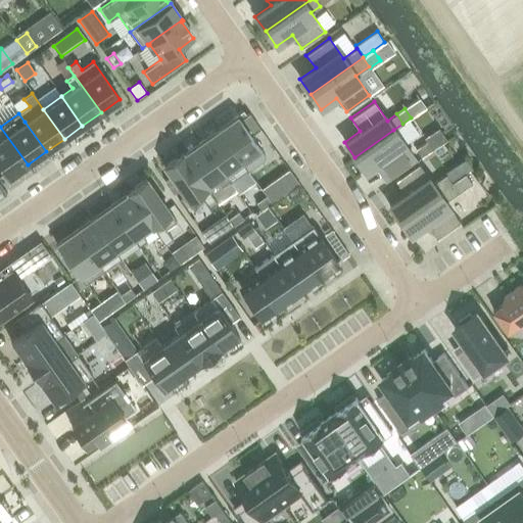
[(265,154),(250,135),(259,129),(248,113),(239,120),(237,116),(219,130),(246,170),(248,172),(264,160),(265,154)]
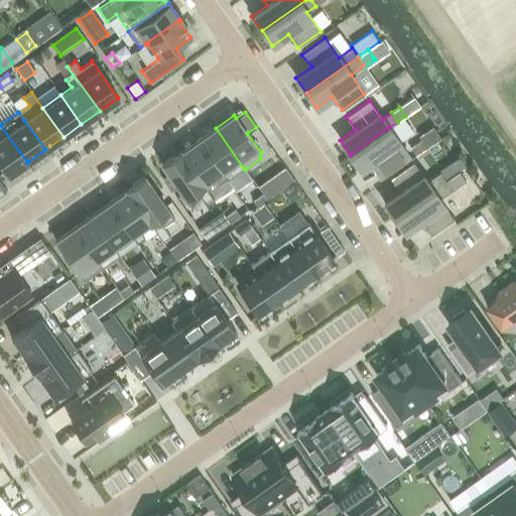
[(0,163),(8,175),(27,162),(0,124),(0,163)]
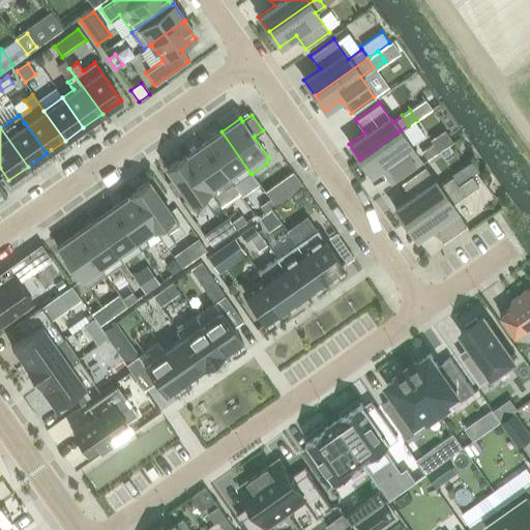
[(249,172),(222,131),(203,144),(232,184),(249,172)]
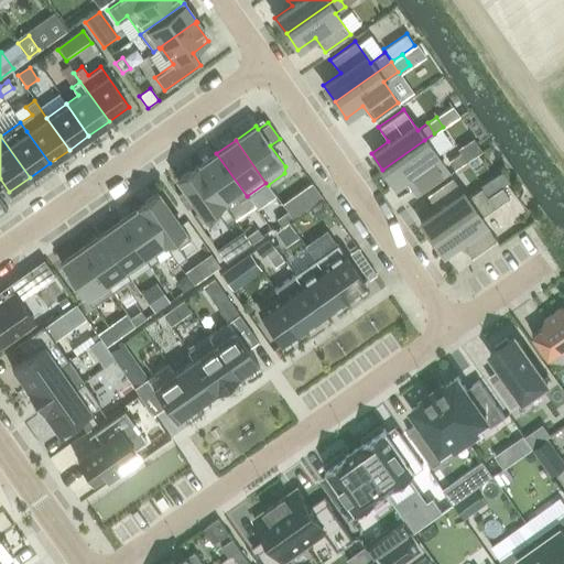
[(411,174),(421,188),(446,171),(424,140),(382,170),(394,186),(411,174)]
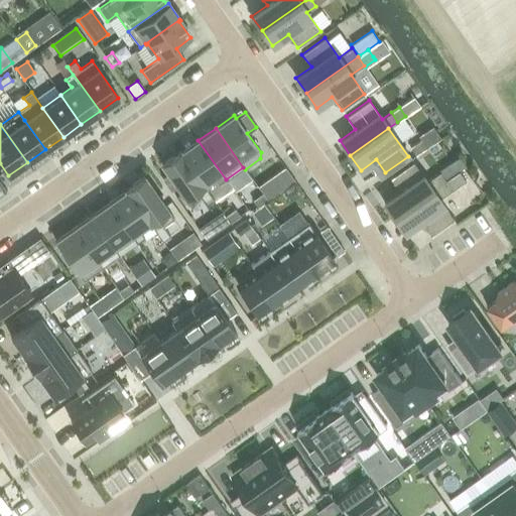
[(180,152),(179,151),(178,151),(213,200),(231,186),(226,179),(198,140),(180,152)]
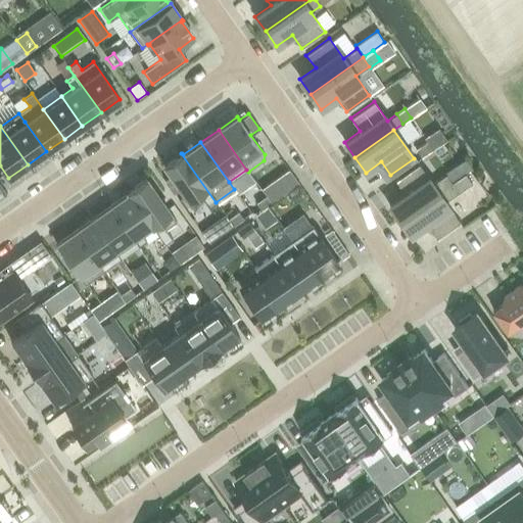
[(420,157),(431,150),(426,142),(415,150),(420,157)]
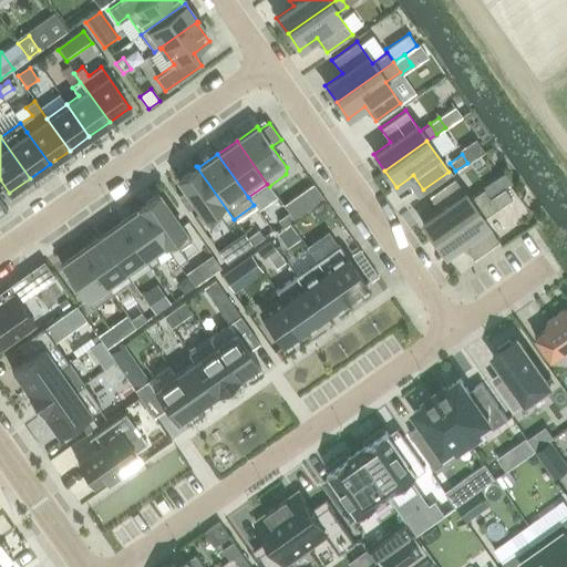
[(177,181),(185,191),(178,196),(187,209),(195,205),(208,224),(219,216),(226,225),(234,219),(196,166),(177,181)]
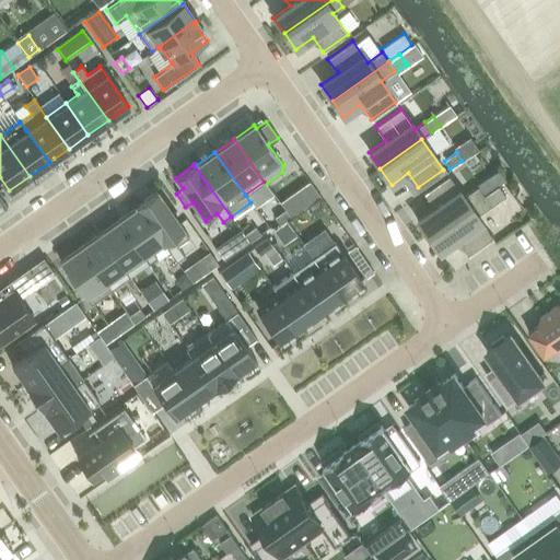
[(433,208),(416,220),(428,236),(498,187),(498,186),(482,196),(477,187),(463,197),(447,176),(423,194),(433,208)]
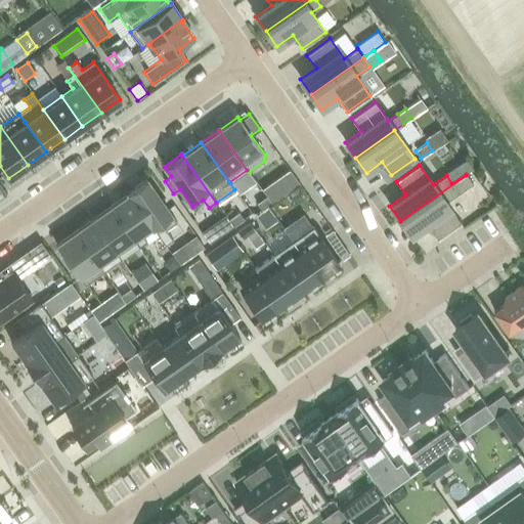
[(445,174),(446,175),(451,183),(463,176),(455,167),(445,174)]
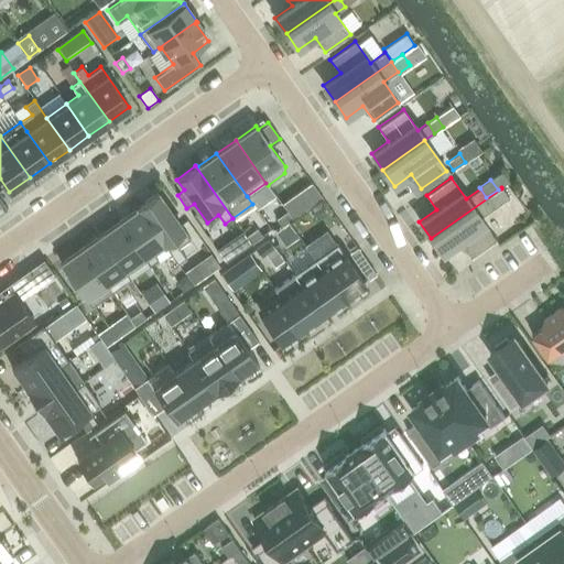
[(281,202),(292,216),(322,195),(311,181),(281,202)]
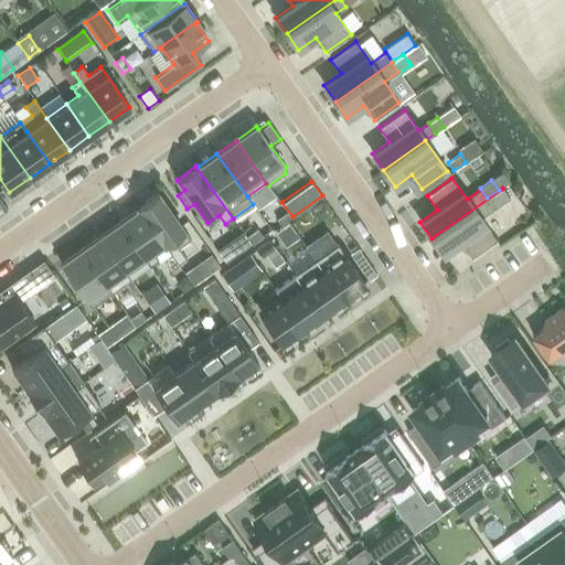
[(443,255),(460,243),(471,258),(496,241),(480,217),(509,198),(502,189),(432,238),(443,255)]
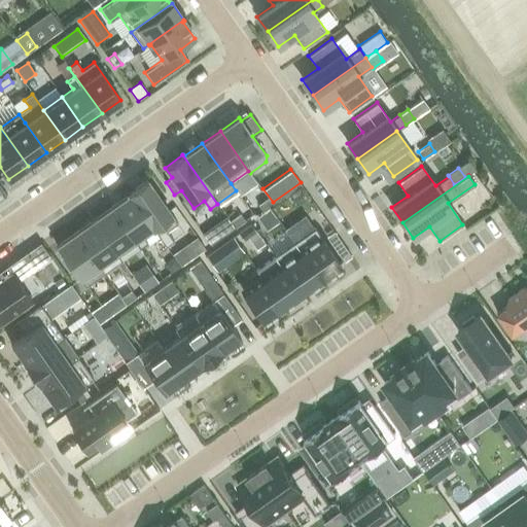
[(146,180),(129,192),(159,236),(177,223),(146,180)]
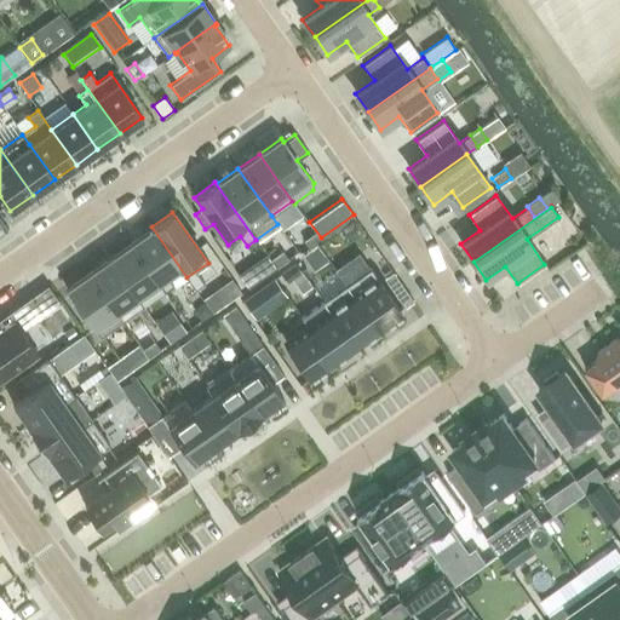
[(173,285),(166,275),(178,267),(187,279),(187,277),(151,227),(150,228),(151,229),(131,244),(165,291),(173,285)]
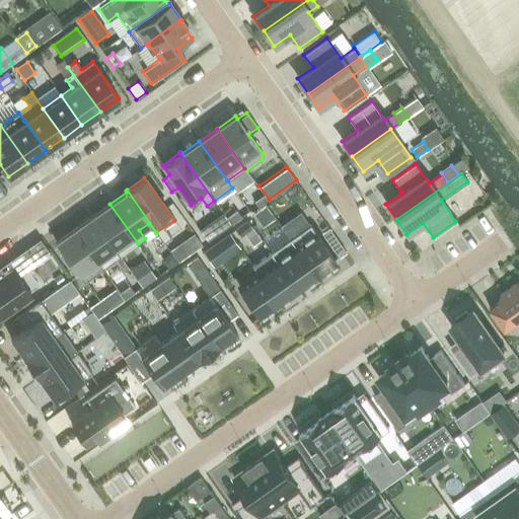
[(253,202),(258,209),(265,204),(269,201),(264,195),(253,202)]
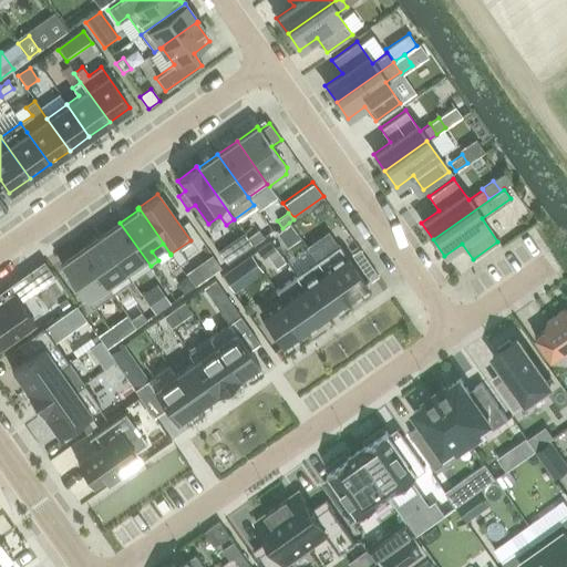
[(143,258),(150,267),(151,266),(120,223),(100,237),(124,271),(143,258)]
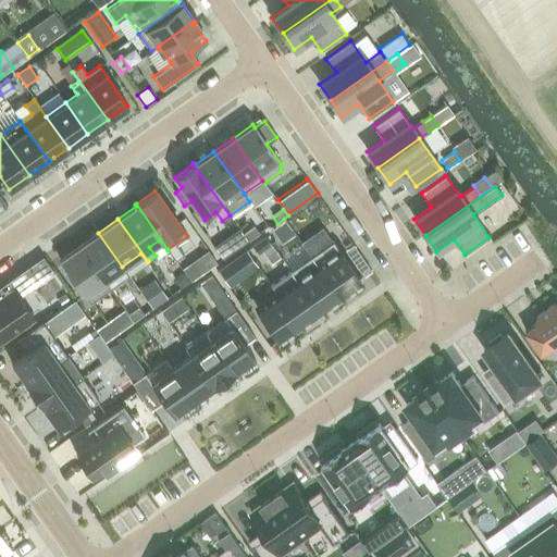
[(277,224),(271,229),(281,244),(294,234),(284,219),(277,224)]
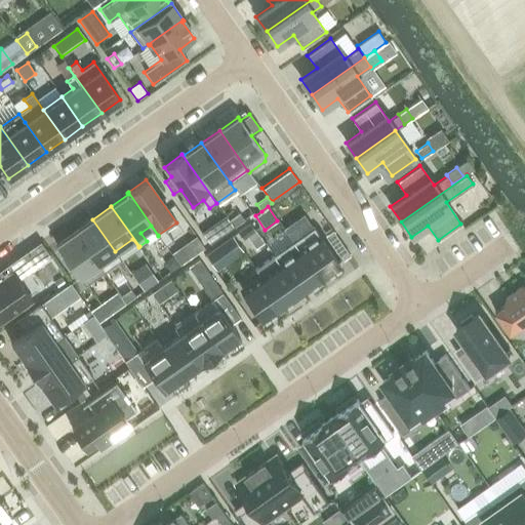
[(239,212),(229,219),(233,227),(243,219),(239,212)]
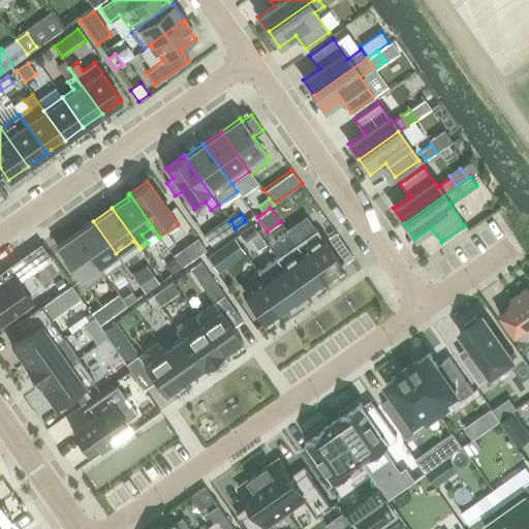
[(226,216),(219,222),(227,234),(235,228),(230,221),(226,216)]
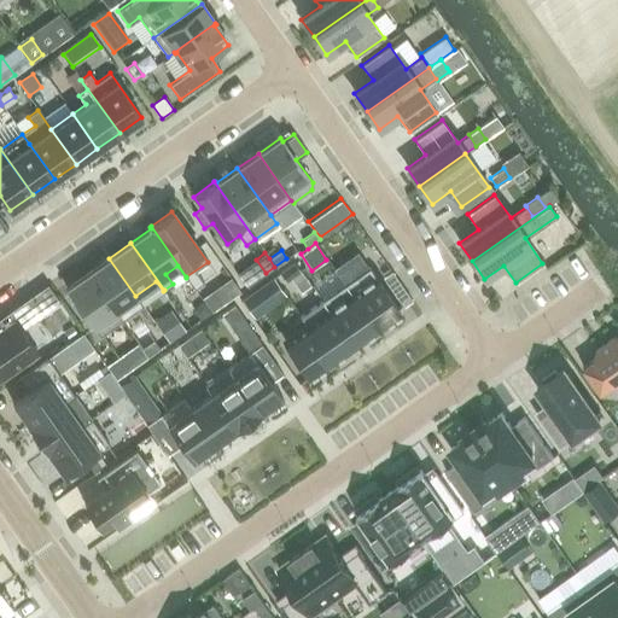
[(135,296),(109,258),(88,273),(121,320),(122,320),(115,310),(135,296)]
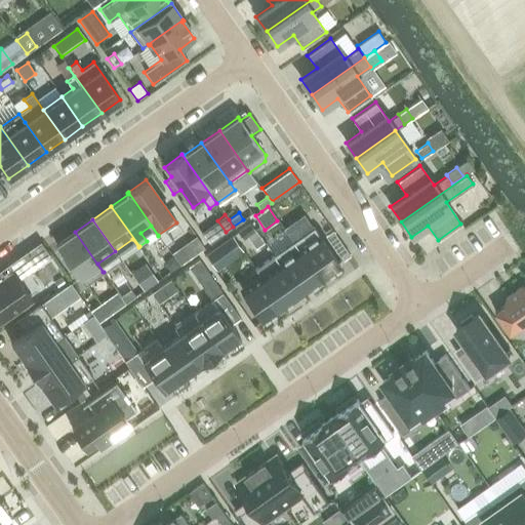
[(242,239),(247,236),(255,231),(250,224),(237,232),(242,239)]
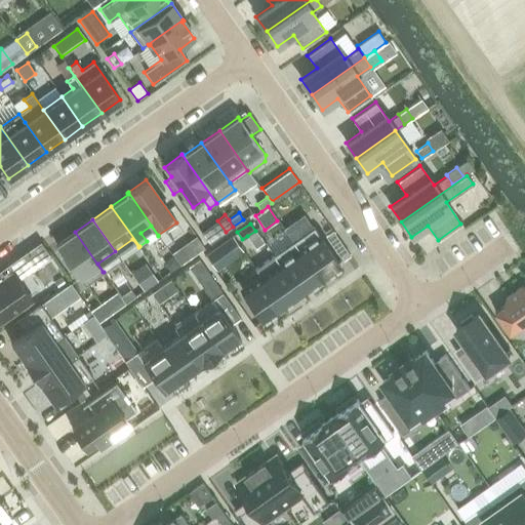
[(313,228),(293,242),(320,280),(339,266),(313,228)]
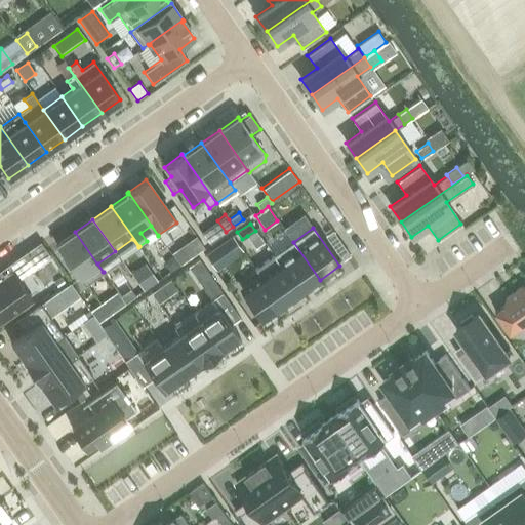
[(103,272),(75,232),(55,245),(64,255),(61,257),(69,269),(71,267),(84,285),(103,272)]
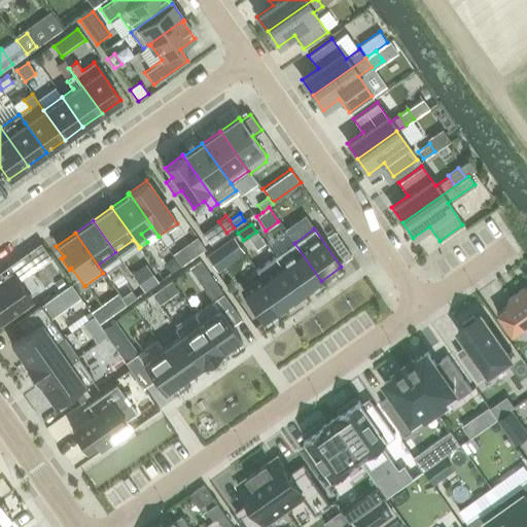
[(40,242),(24,254),(33,268),(49,256),(40,242)]
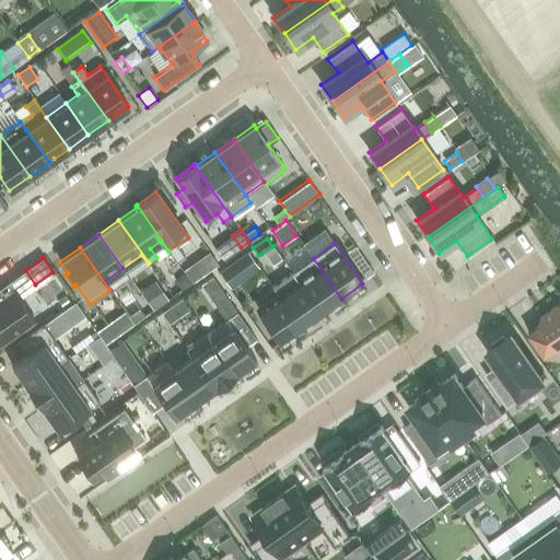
[(322,313),(341,299),(313,258),(292,272),(322,313)]
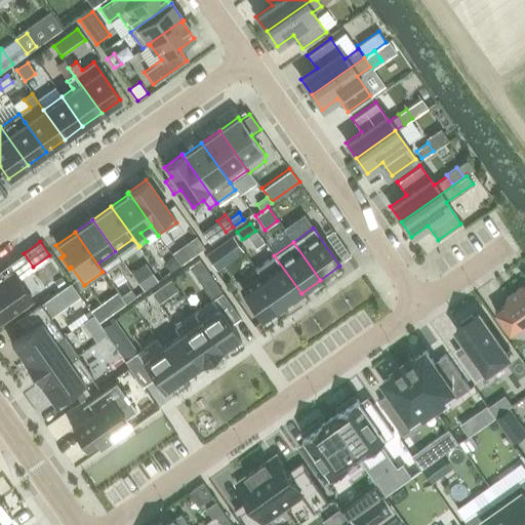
[(342,258),(349,254),(339,242),(333,246),(342,258)]
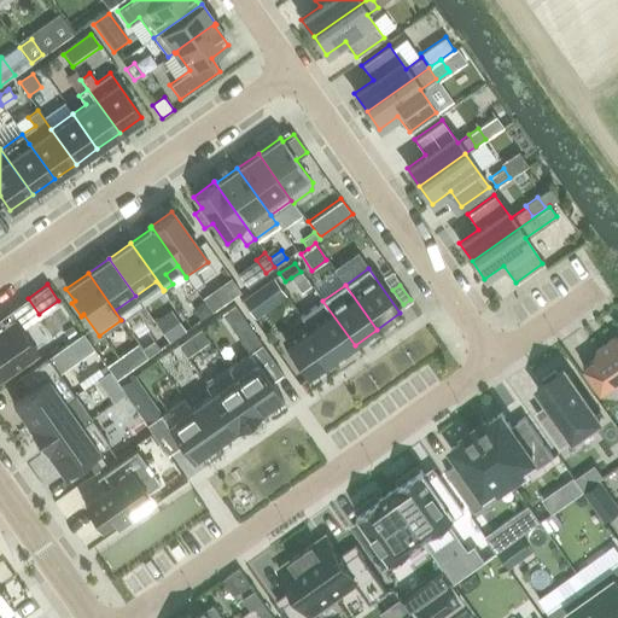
[(221,304),(213,291),(203,298),(213,312),(221,304)]
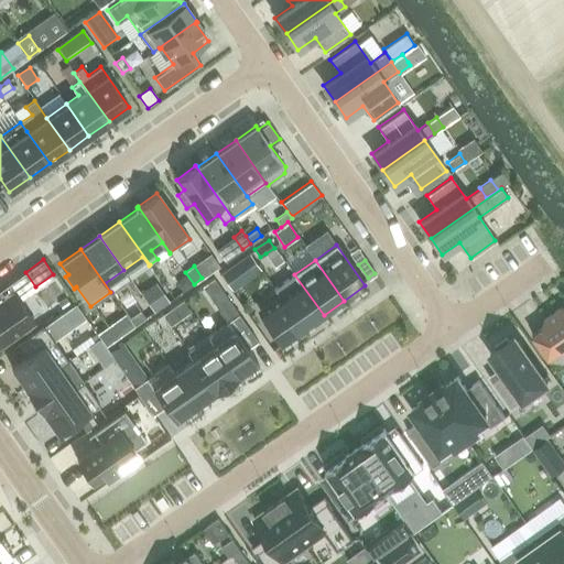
[(220,274),(230,290),(241,282),(230,268),(220,274)]
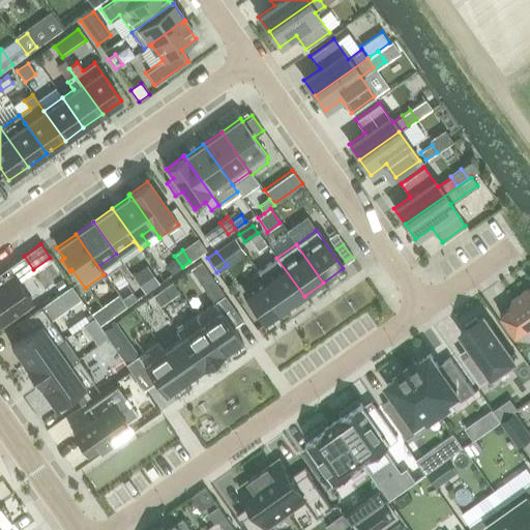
[(165,264),(171,274),(181,267),(174,257),(165,264)]
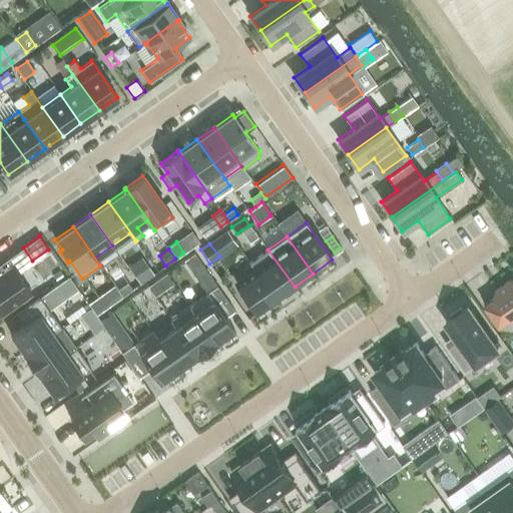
[(276,300),(295,287),(268,249),(273,258),(254,270),(276,300)]
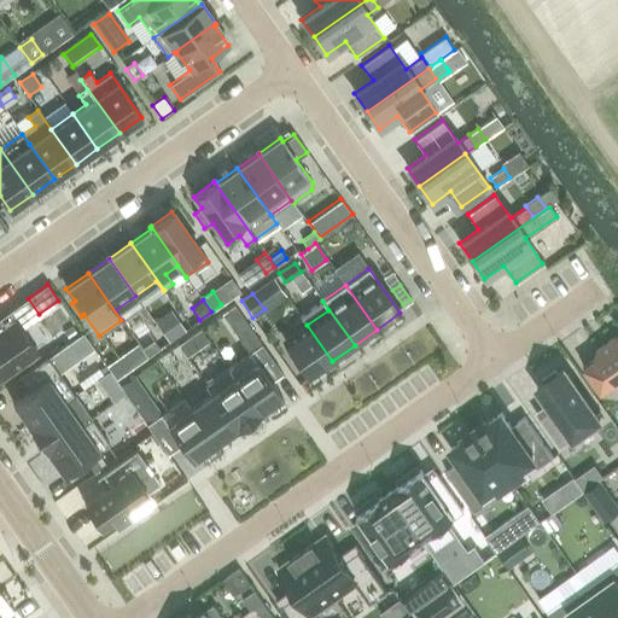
[(233,305),(221,314),(228,324),(240,315),(233,305)]
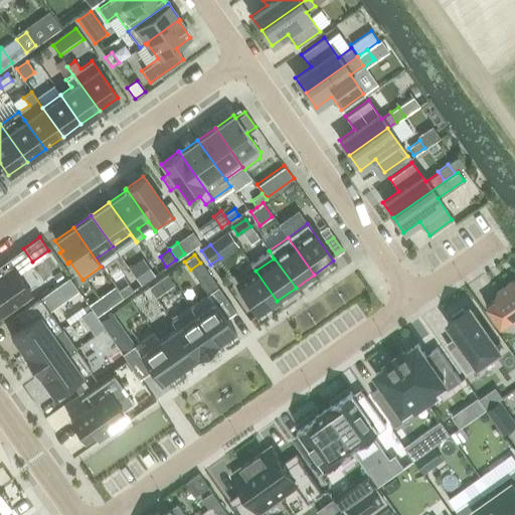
[(0,316),(30,295),(15,274),(6,261),(0,265),(0,316)]
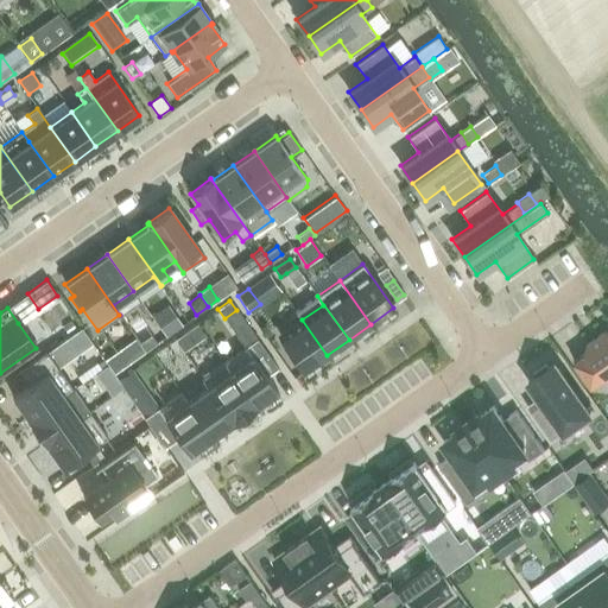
[(304,371),(327,355),(302,320),(279,336),(304,371)]
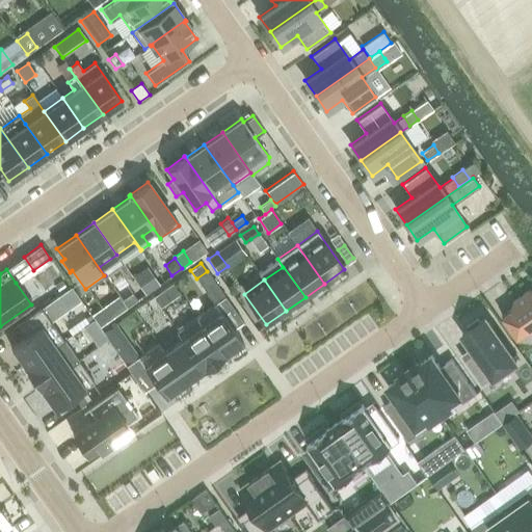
[(151,281),(140,288),(144,294),(155,287),(151,281)]
